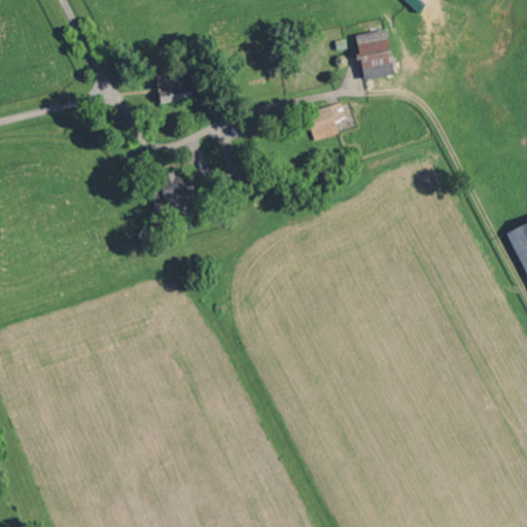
[(394,73),(386,29),(355,34),(364,79),(394,73)]
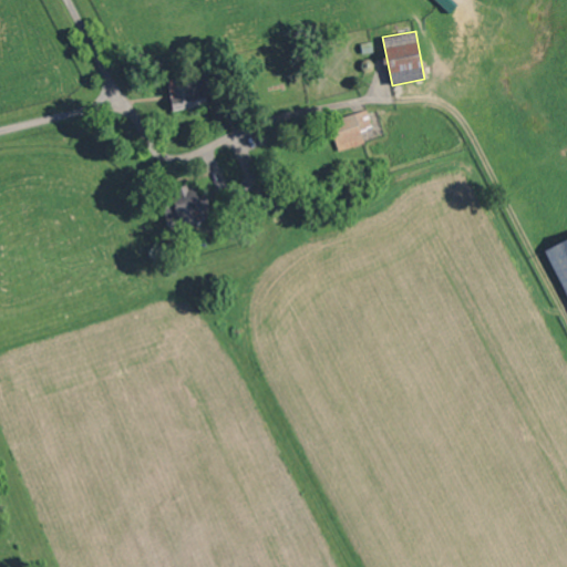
[(174,111),(207,103),(204,90),(208,89),(205,72),(167,81),(174,111)]
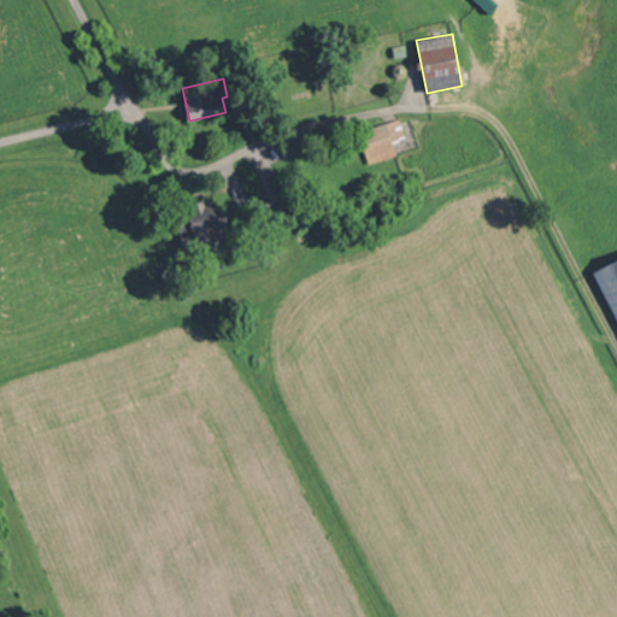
[(369,163),(397,154),(393,141),(405,137),(399,119),(359,131),(369,163)]
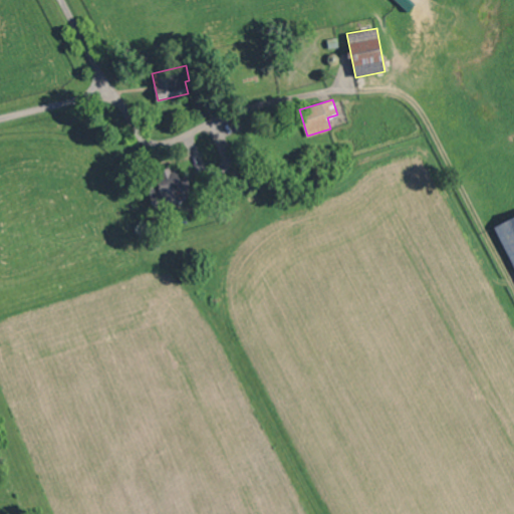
[(152,203),(168,200),(168,204),(185,201),(182,187),(189,186),(187,175),(179,177),(177,168),(161,171),(162,182),(148,184),(152,203)]
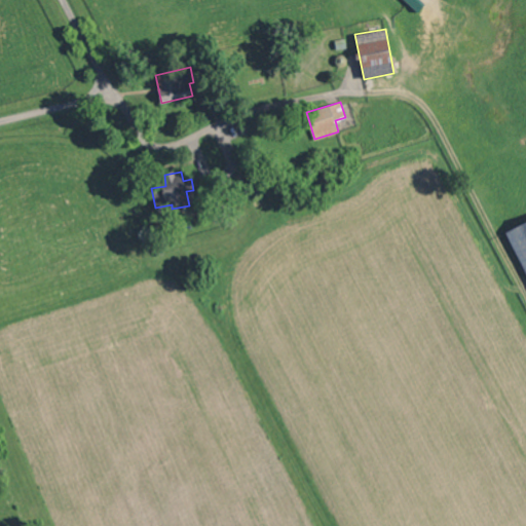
[(525,220),(505,230),(525,274),(525,220)]
